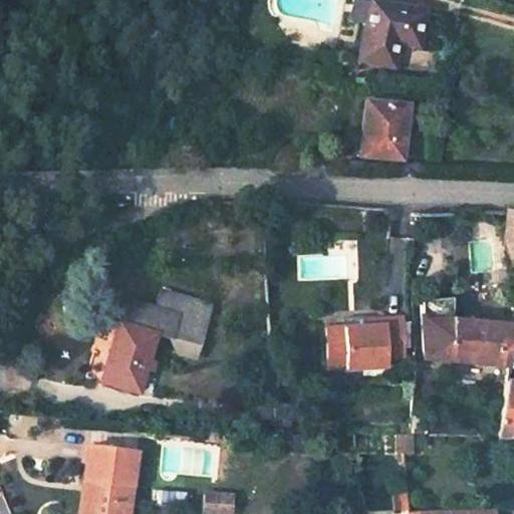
[(423,11),(367,0),(356,56),(393,63),(397,42),(416,45),(423,11)]
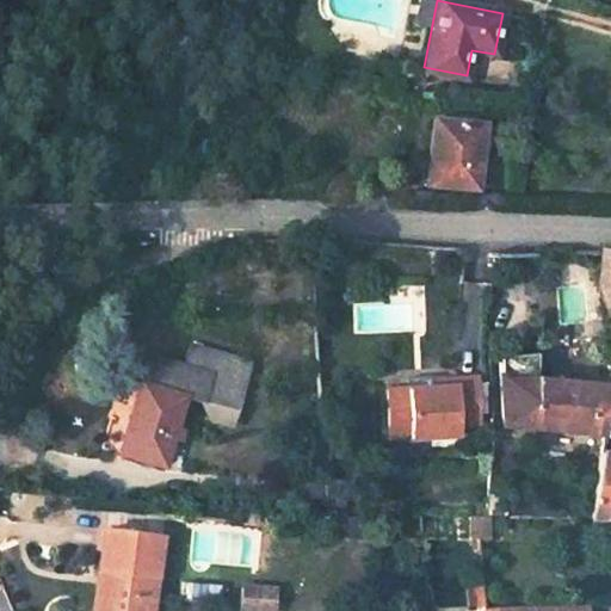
[(440,121),(432,119),(430,154),(438,155),(440,121)]
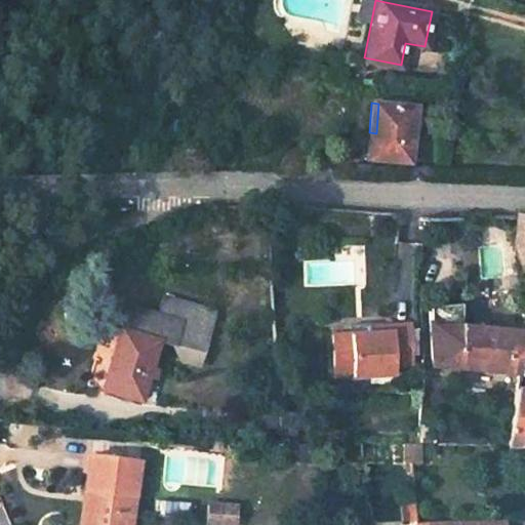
[(414,107),(378,104),(376,133),(369,132),(366,160),(409,162),(414,107)]
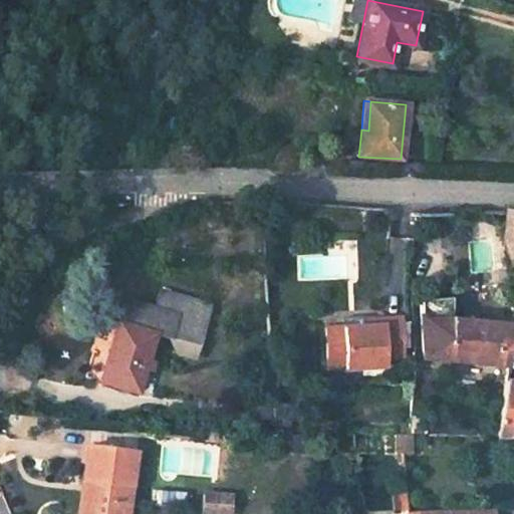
[(209,149),(196,148),(196,167),(207,167),(209,149)]
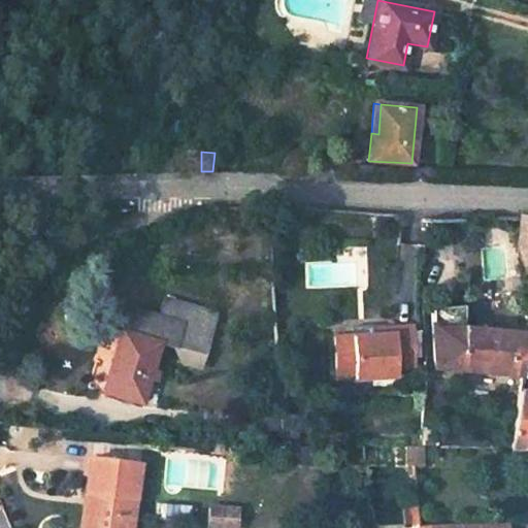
[(527,219),(517,218),(516,250),(526,268),(527,274),(527,219)]
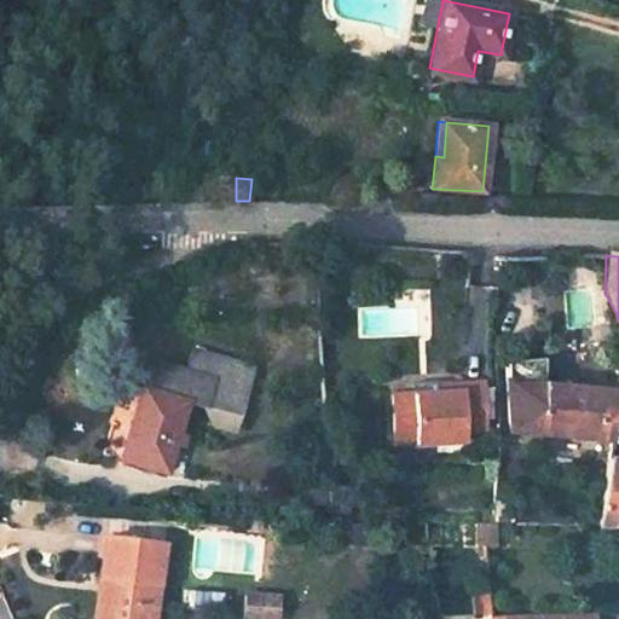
[(143,388),(121,463),(166,475),(187,401),(204,406),(223,423),(241,428),(250,394),(238,391),(247,364),(191,347),(185,369),(152,360),(143,388)]
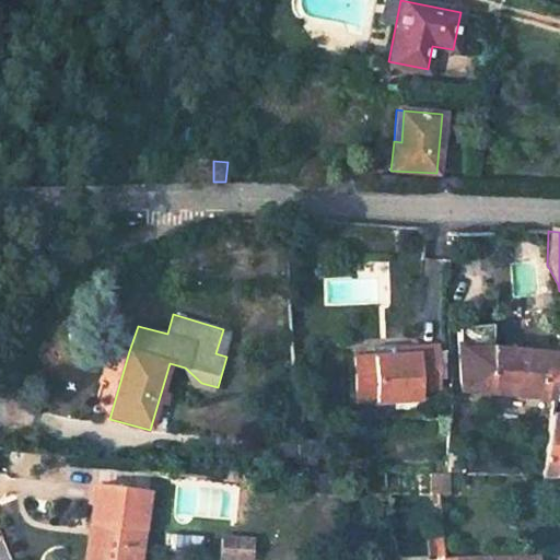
[(490,326),(456,329),(457,347),(461,391),(553,399),(555,393),(558,357),(489,346),(490,326)]
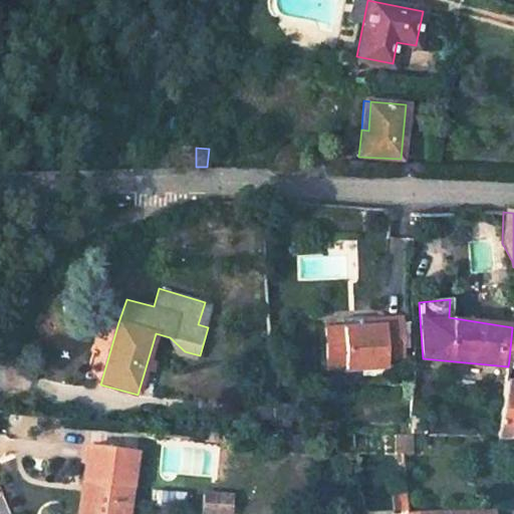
[(214,305),(205,302),(198,324),(208,327),(214,305)]
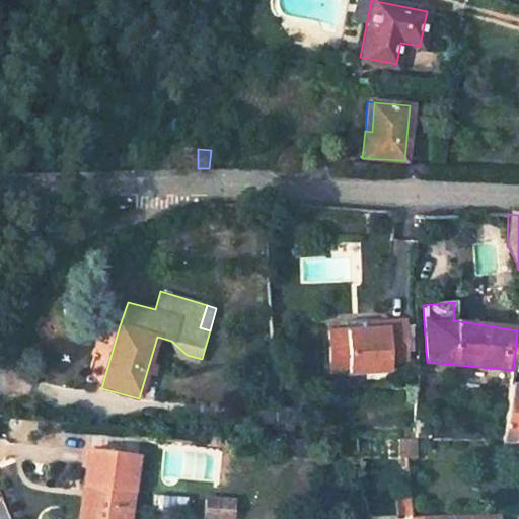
[(415,321),(403,322),(406,362),(417,361),(415,321)]
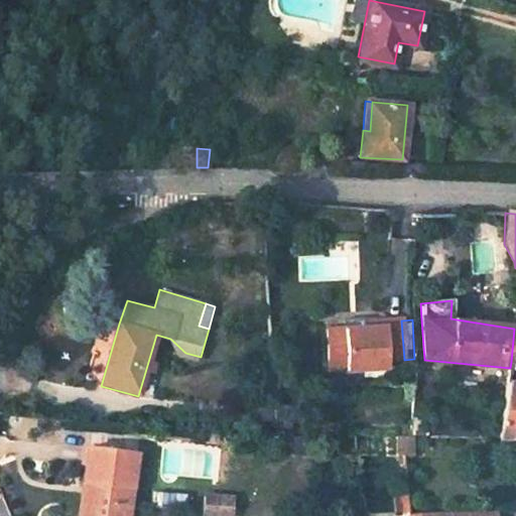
[(421,319),(412,319),(414,359),(424,360),(421,319)]
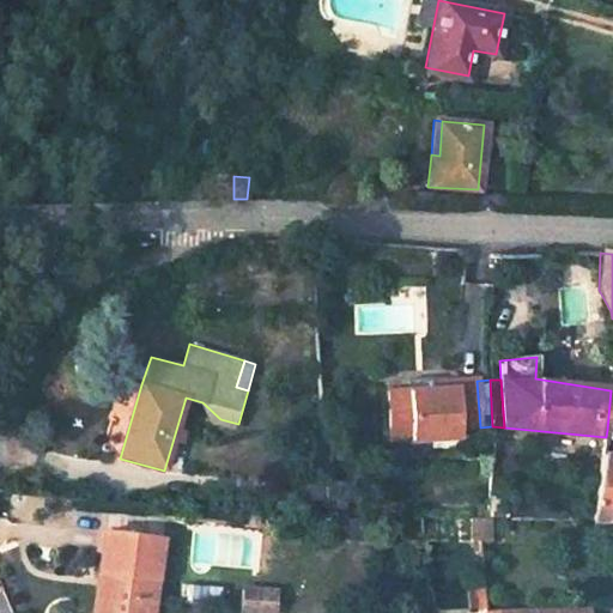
[(432,389),(407,390),(410,441),(457,437),(456,429),(480,428),(477,381),(454,381),(455,388),(432,389)]
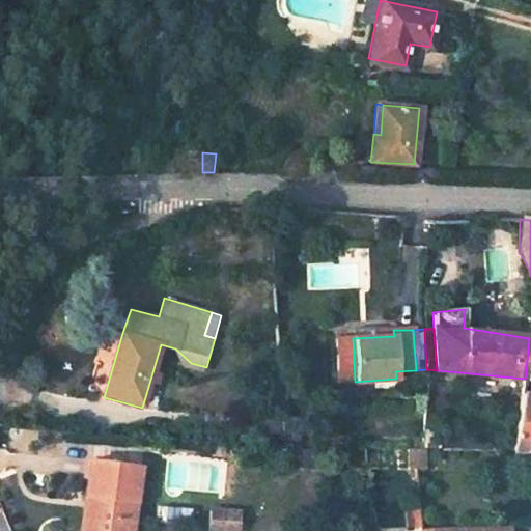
[(530,393),(522,392),(511,452),(530,451),(530,393)]
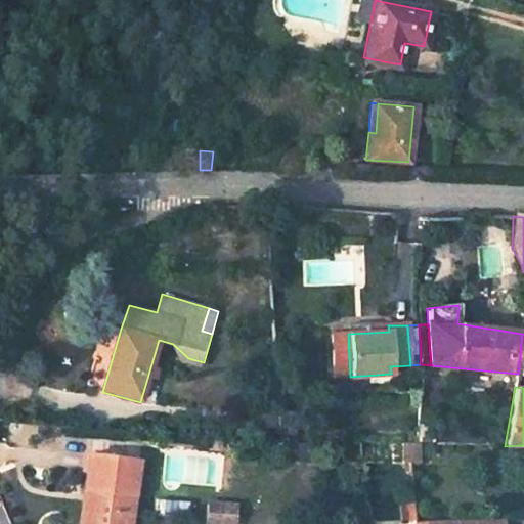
[(523,445),(505,446),(505,454),(523,453),(523,445)]
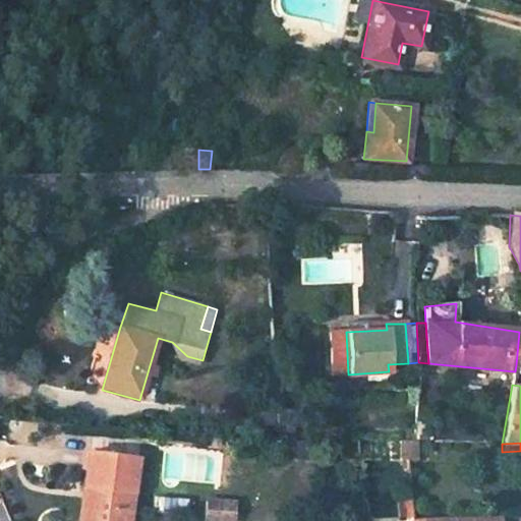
[(128,520),(137,458),(89,452),(83,489),(95,489),(90,520),(128,520)]
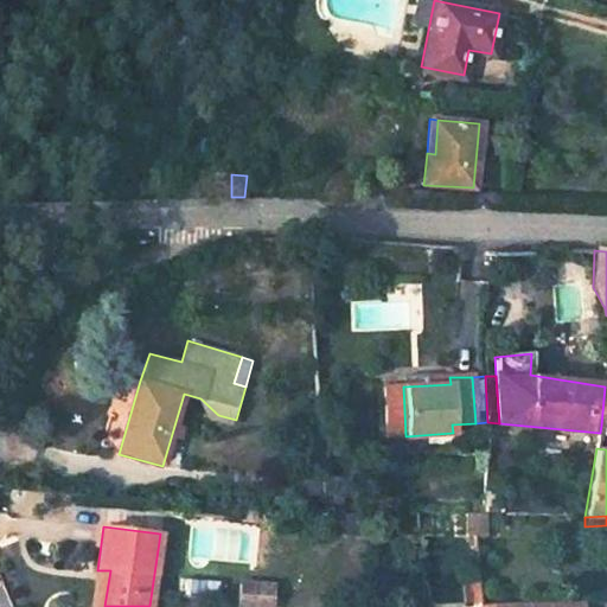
[(104,606),(110,570),(97,570),(93,606),(104,606)]
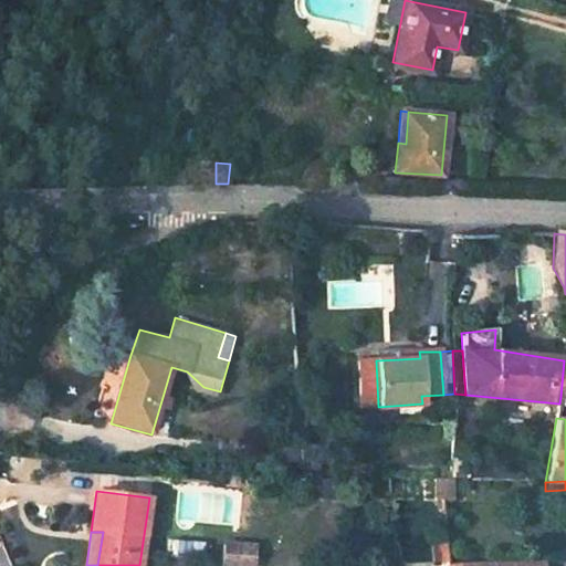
[(205,548),(171,543),(169,559),(202,564),(205,548)]
